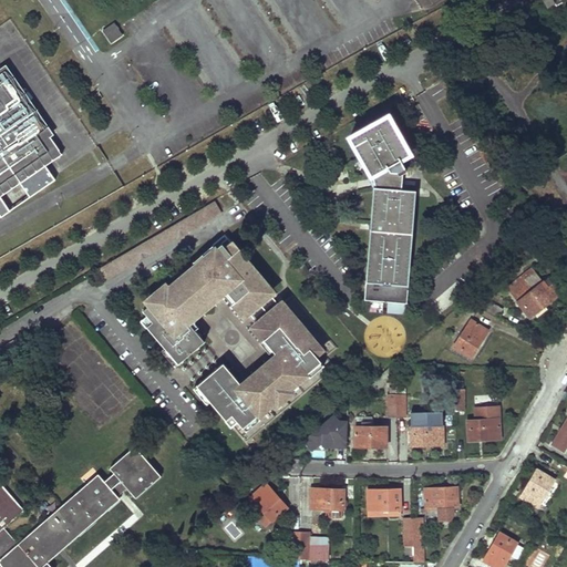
[(525,10),(511,18),(516,26),(529,18),(525,10)]
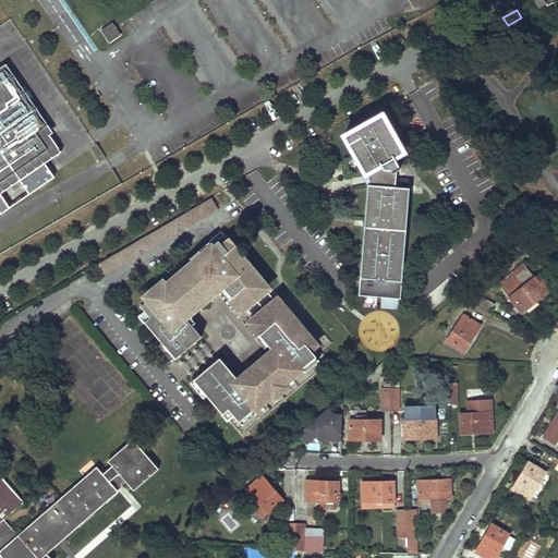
[(109,44),(121,35),(112,23),(102,29),(102,33),(109,44)]
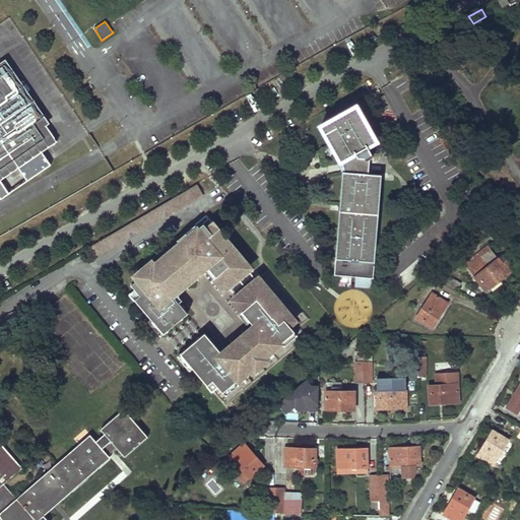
[(0,182),(59,143),(5,65),(0,68),(0,182)]
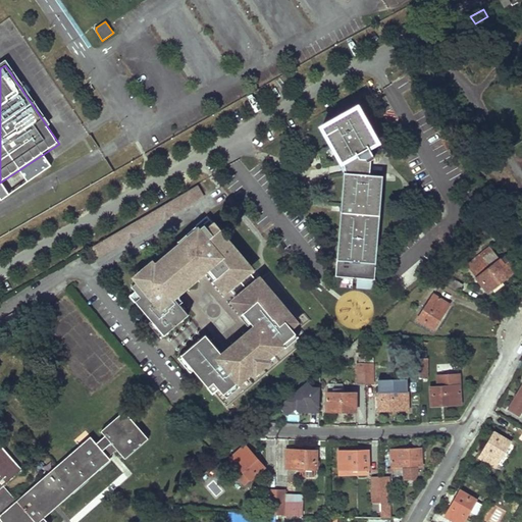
[(377,142),(357,107),(322,127),(342,162),(345,172),(335,276),(374,279),(382,175),(369,174),(370,159),(374,158),(368,147),(377,142)]
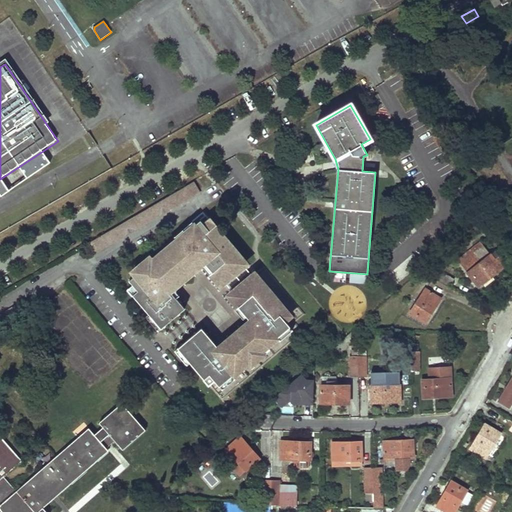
[(93,255),(201,194),(195,184),(87,245),(93,255)]
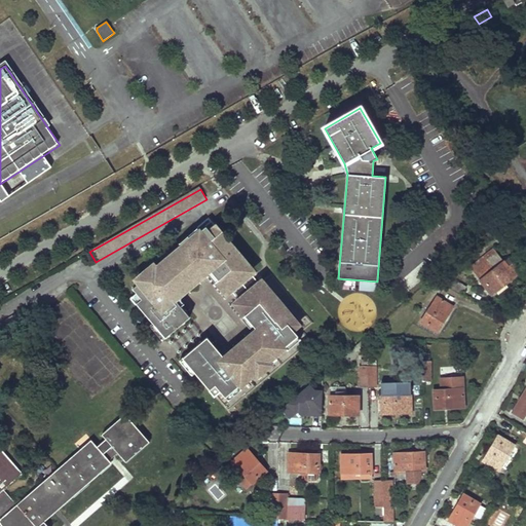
[(253,271),(208,219),(179,243),(182,247),(177,251),(179,254),(164,265),(162,263),(156,268),(154,265),(138,279),(140,283),(133,289),(138,294),(132,298),(153,323),(149,326),(162,340),(190,317),(181,306),(185,304),(181,300),(181,297),(205,276),(211,275),(225,295),(253,271)]
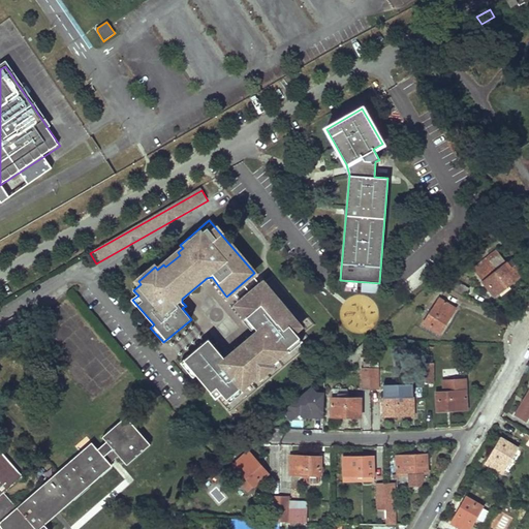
[(506,261),(496,249),(473,268),(488,286),(490,285),(496,293),(524,272),(512,257),(506,261)]
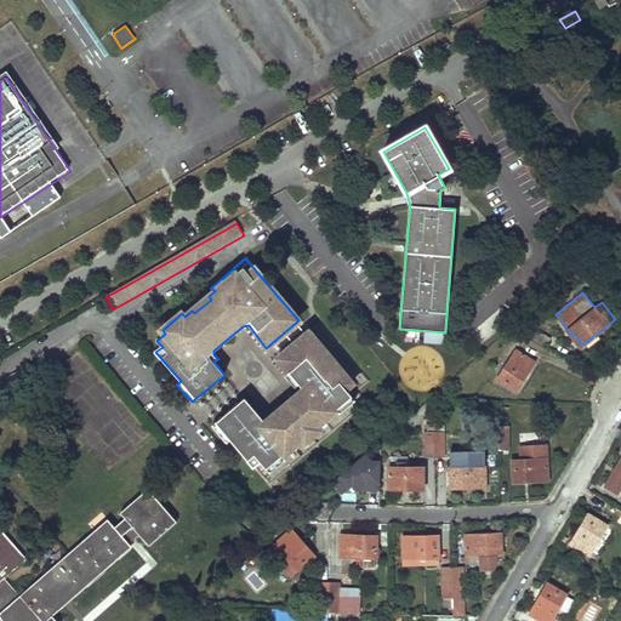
[(523,337),(510,330),(506,337),(520,345),(523,337)]
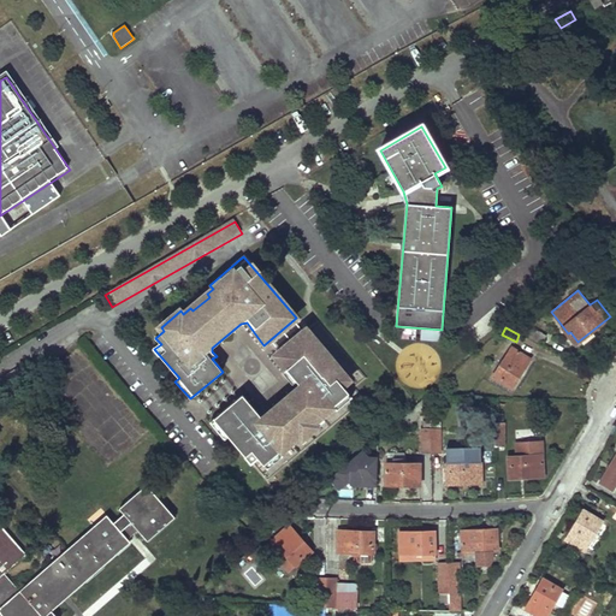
[(545,335),(531,327),(527,336),(540,343),(545,335)]
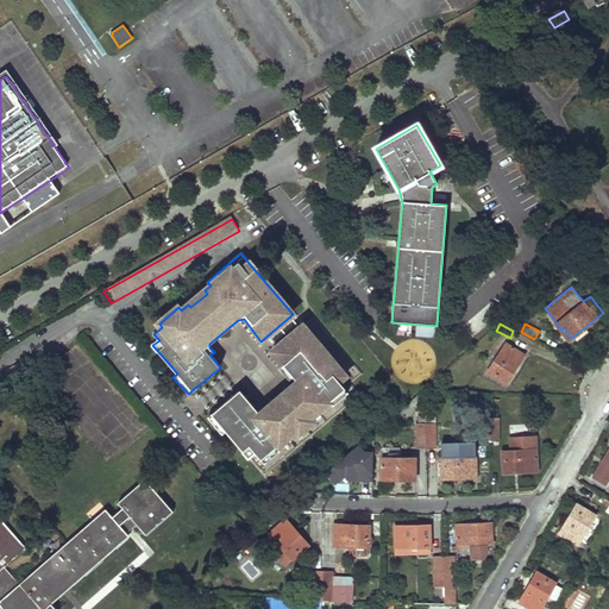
[(345,376),(302,326),(271,353),(282,366),(290,360),(299,370),(295,384),(259,414),(239,389),(207,416),(223,434),(226,432),(249,459),(255,454),(263,464),(278,451),(275,446),(287,437),(290,440),(321,415),(316,412),(330,402),(333,406),(347,393),(339,382),(345,376)]
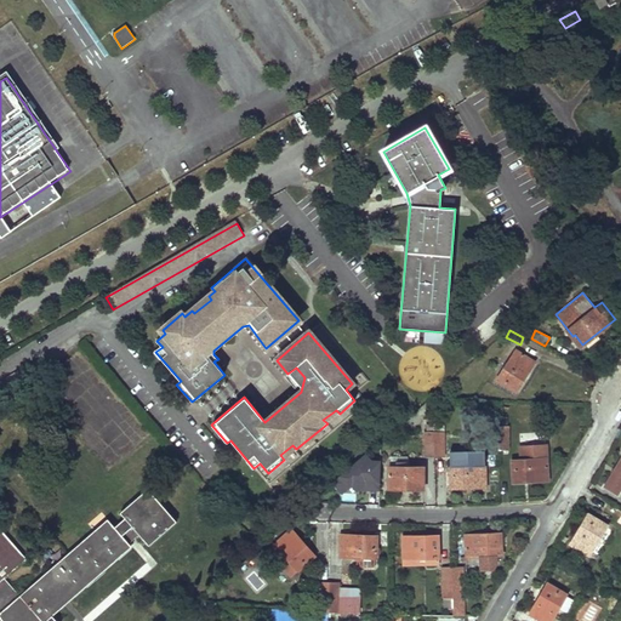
[(534,362),(517,349),(497,379),(505,385),(507,382),(517,388),(534,362)]
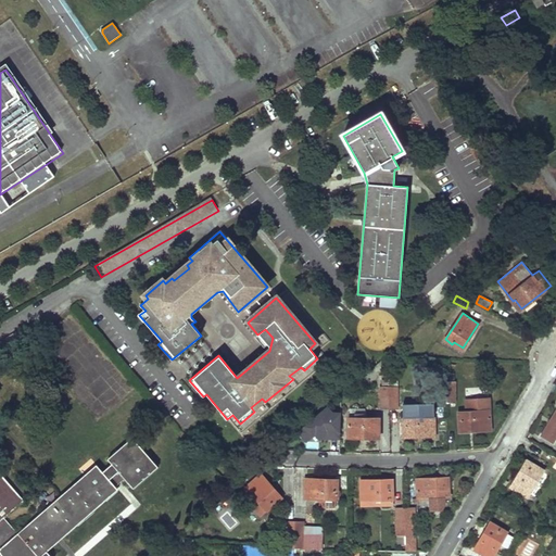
[(445,381),(446,404),(456,404),(455,381),(445,381)]
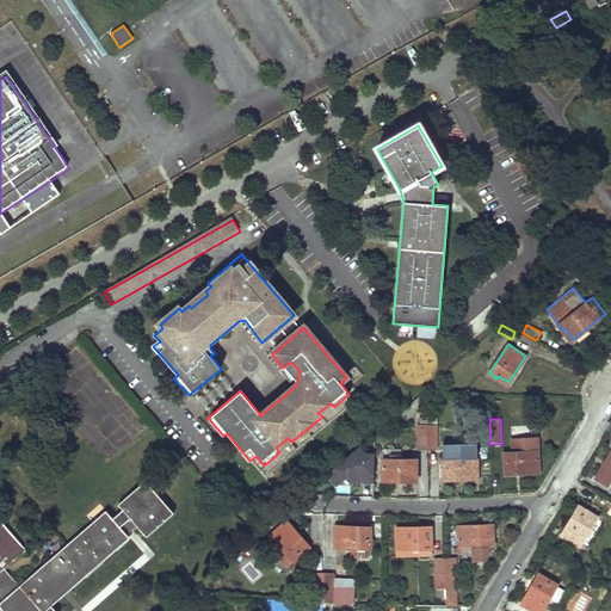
[(436,449),(436,425),(426,425),(427,450),(436,449)]
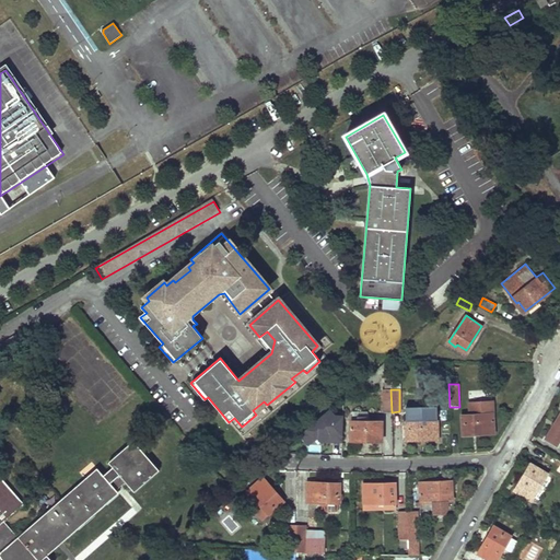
[(466,435),(496,433),(493,403),(470,404),(470,416),(462,416),(462,424),(465,424),(466,435)]
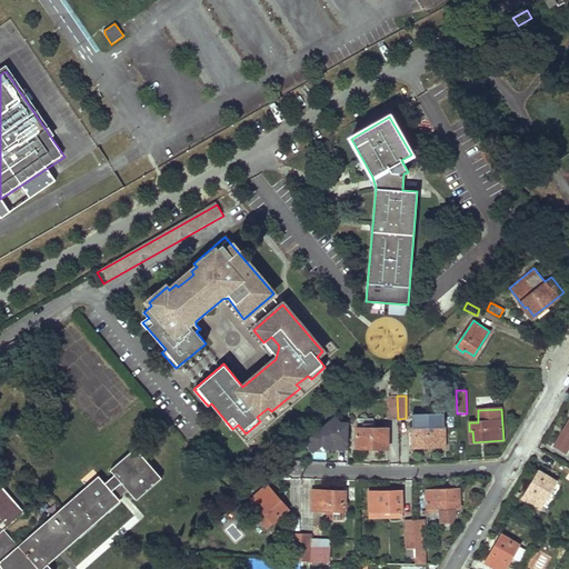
[(416,448),(445,447),(443,412),(412,413),(412,436),(416,436),(416,448)]
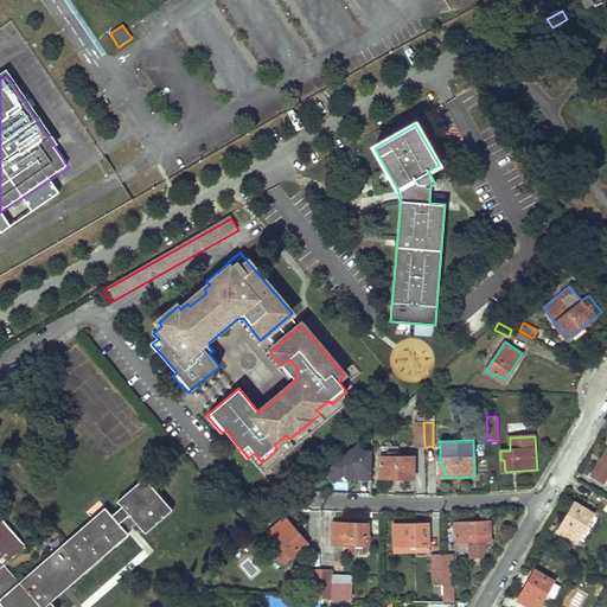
[(363,451),(358,445),(326,472),(336,483),(345,474),(351,480),(352,479),(371,479),(372,451),(363,451)]
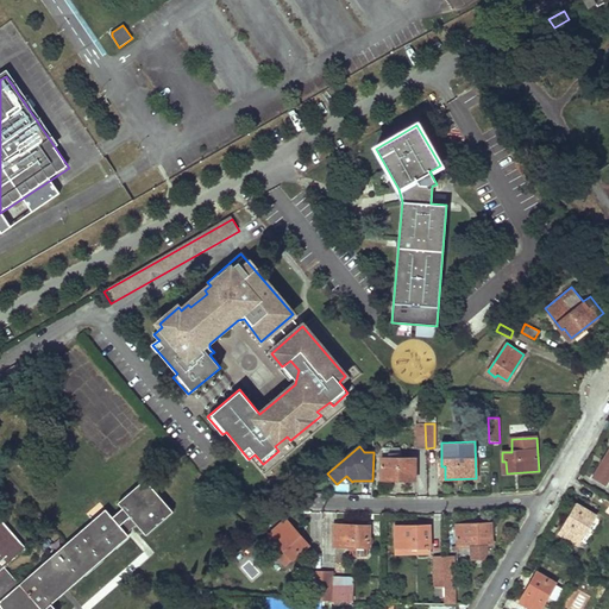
[(415,479),(415,458),(399,458),(400,447),(383,447),(383,458),(381,458),(380,466),(383,466),(383,479),(415,479)]
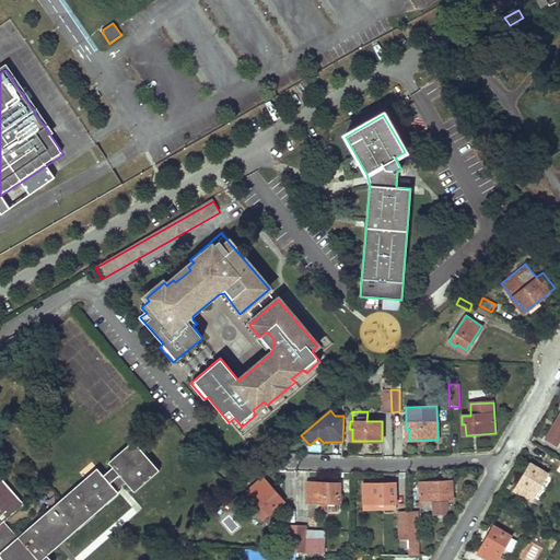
[(559,415),(546,439),(558,446),(559,441),(559,415)]
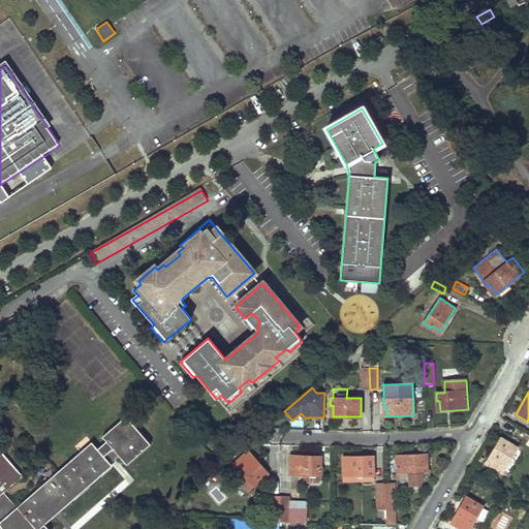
[(24,473),(0,446),(0,517),(3,521),(0,524),(4,528),(40,528),(114,464),(111,462),(120,454),(129,464),(152,443),(127,415),(104,435),(109,440),(99,447),(94,441),(18,506),(4,491),(24,473)]
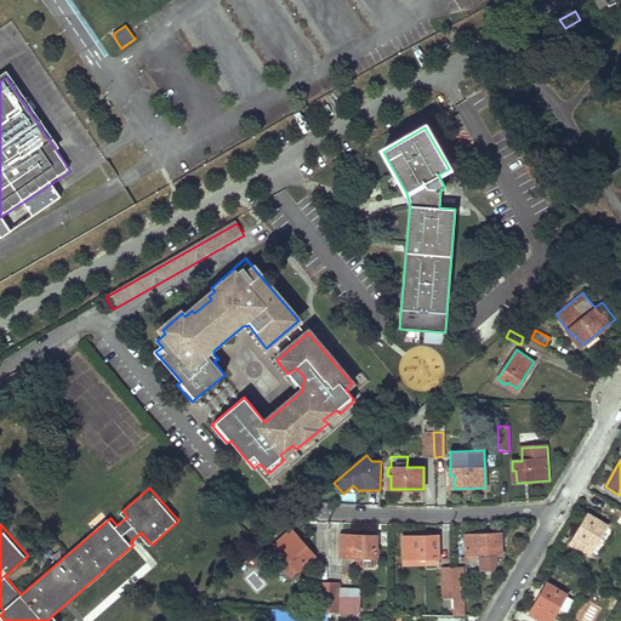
[(597,523),(586,517),(569,545),(588,557),(607,527),(598,522),(597,523)]
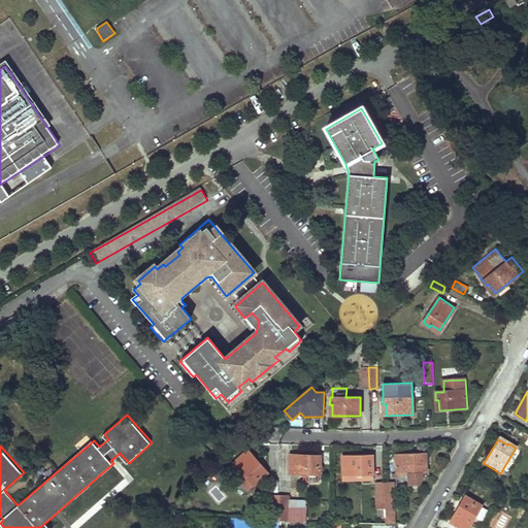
[(265,471),(248,451),(233,463),(234,463),(228,468),(246,491),(259,481),(257,479),(265,471)]
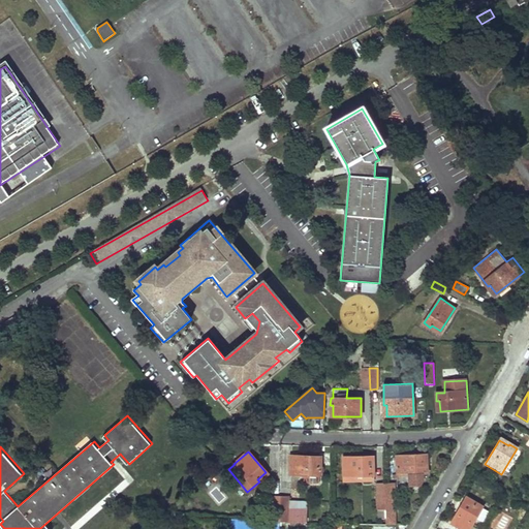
[(429,455),(397,456),(397,473),(429,472),(429,455)]
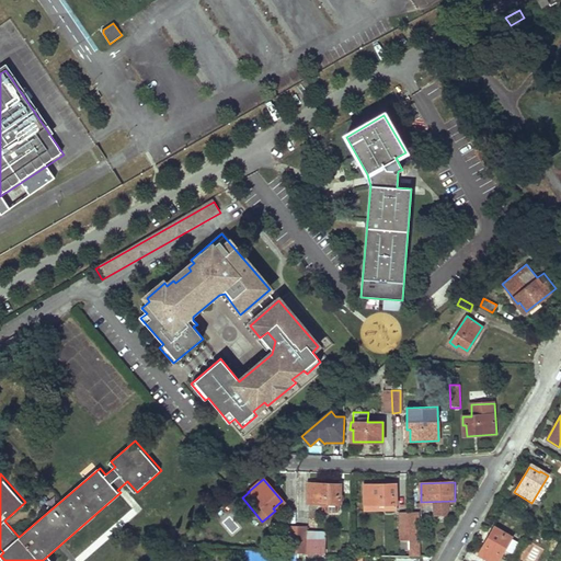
[(338,484),(309,484),(308,504),(340,504),(340,496),(338,496),(338,484)]
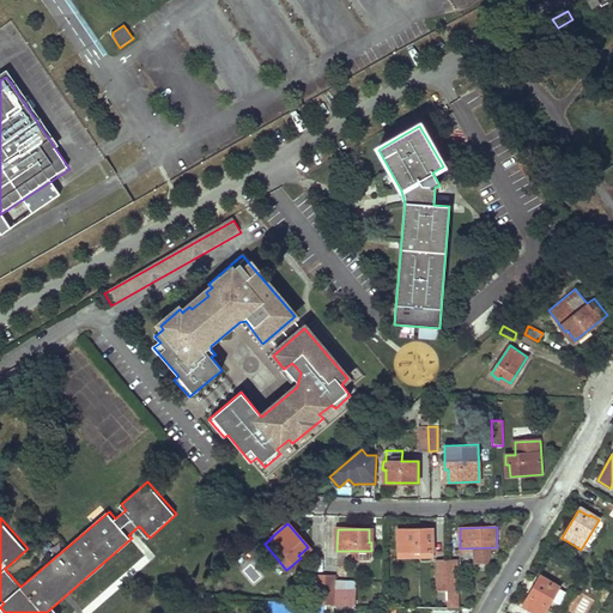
[(430,529),(398,529),(398,558),(432,558),(432,541),(430,541),(430,529)]
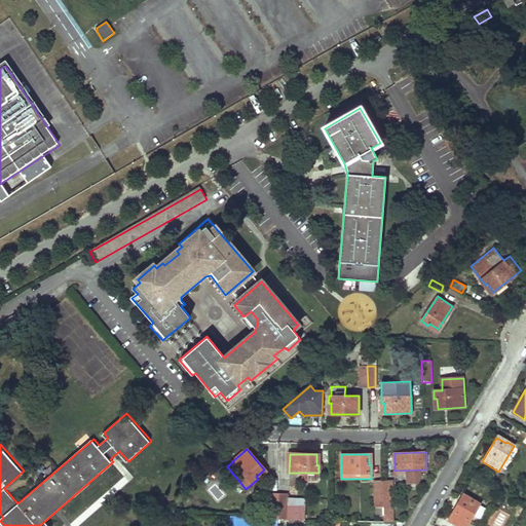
[(383,480),(375,480),(375,508),(384,508),(383,480)]
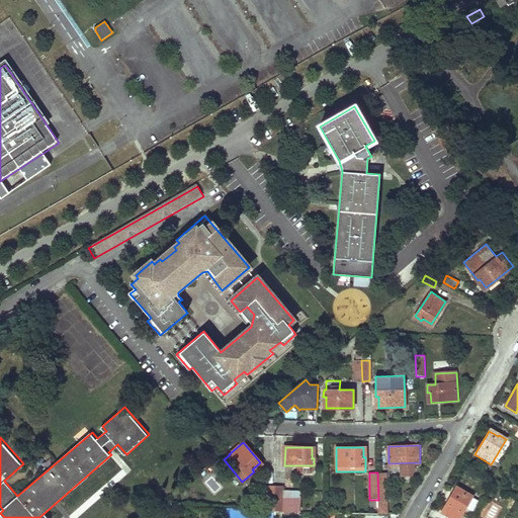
[(385,472),(377,472),(378,500),(378,508),(378,513),(386,513),(385,472)]
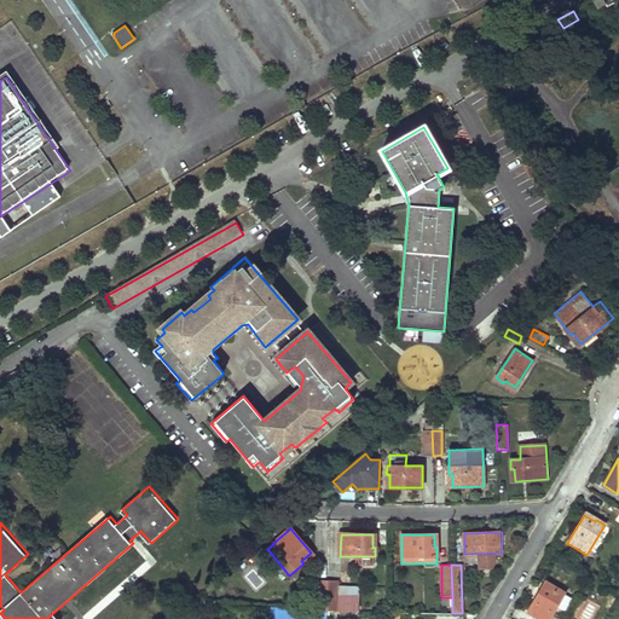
[(327,582),(317,582),(317,609),(318,609),(327,611),(327,582)]
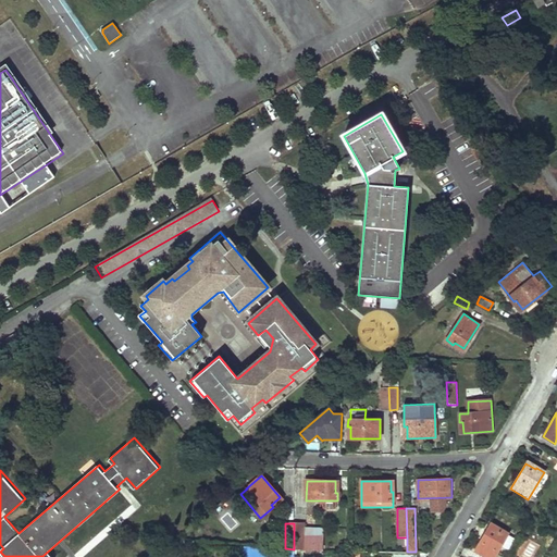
[(302,523),(294,523),(294,549),(321,549),(321,528),(302,528),(302,523)]
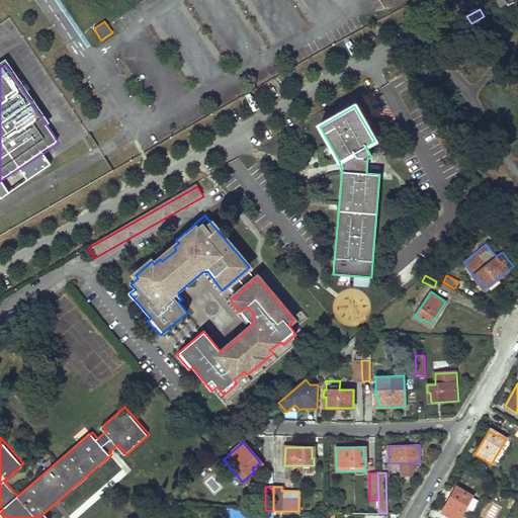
[(479,502),(471,497),(471,496),(465,492),(463,494),(455,490),(442,512),(451,517),(459,517),(465,508),(472,512),(479,502)]
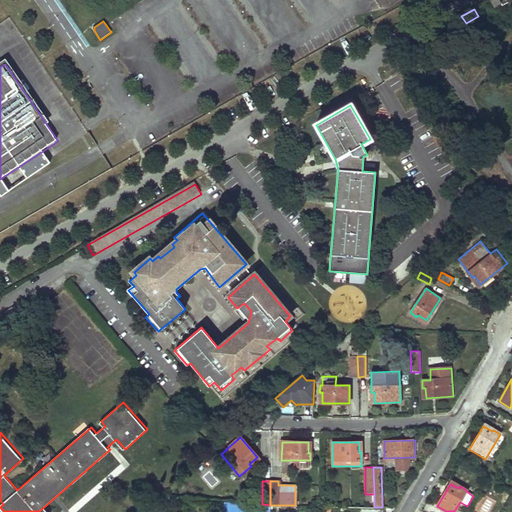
[(374,494),(365,494),(366,502),(374,502),(374,494)]
